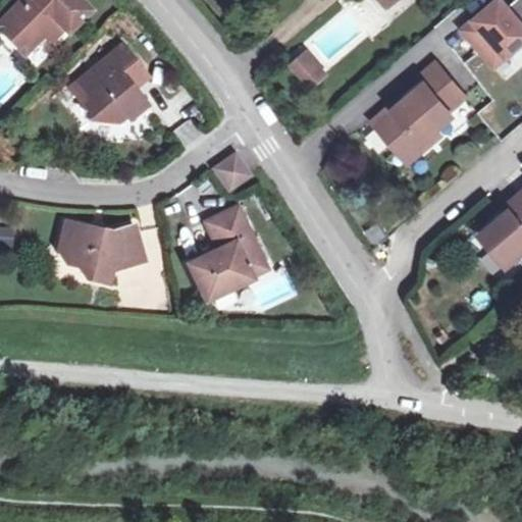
[(29,0),(24,4),(22,1),(1,21),(7,29),(3,33),(17,47),(21,43),(29,51),(45,35),(51,42),(64,30),(69,35),(93,13),(80,0),(29,0)]
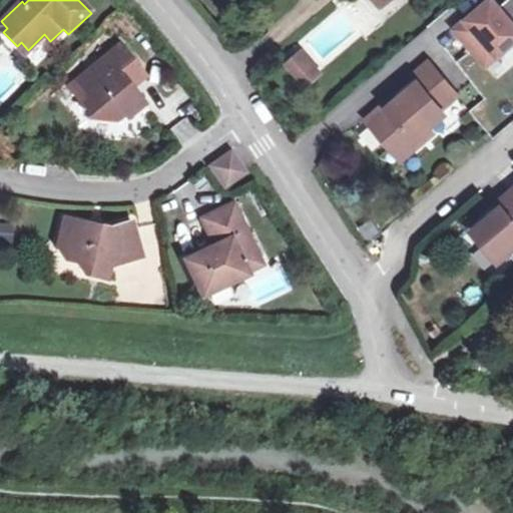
[(482,66),(512,38),(512,0),(503,0),(501,2),(498,0),(475,0),(446,26),(482,66)]
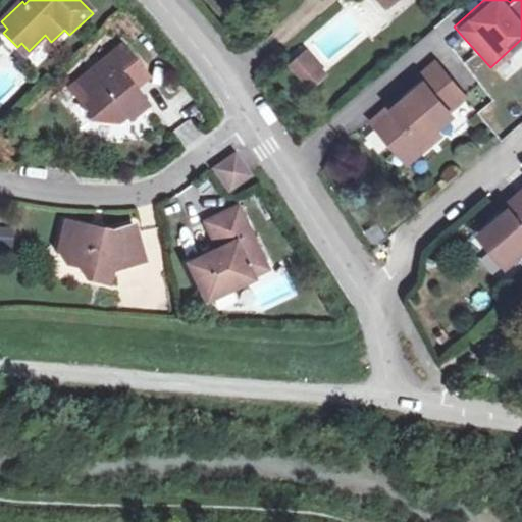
[(24,54),(29,51),(21,43),(17,47),(24,54)]
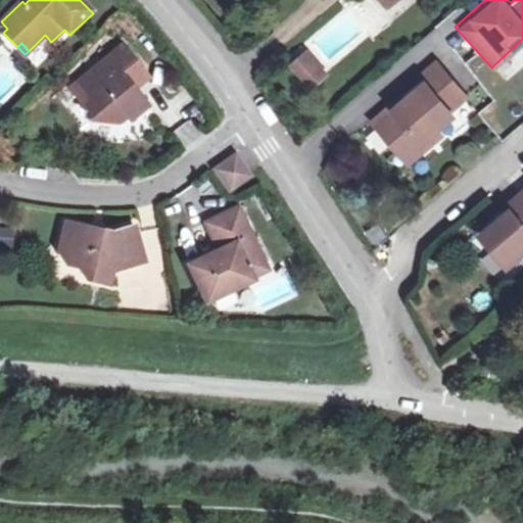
[(122,46),(77,81),(80,86),(72,92),(90,116),(96,110),(101,119),(117,123),(125,116),(129,121),(147,105),(134,89),(129,84),(142,73),(122,46)]
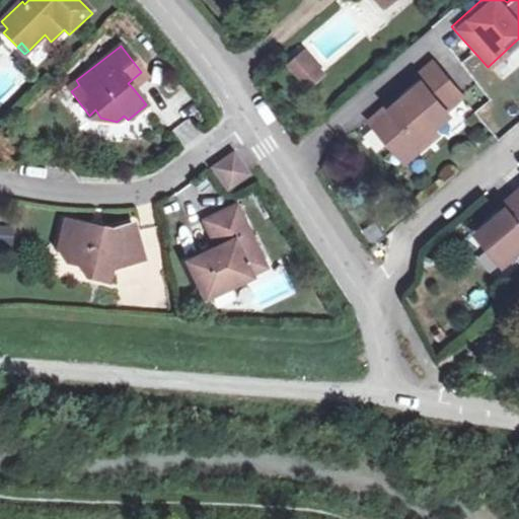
[(300,46),(284,65),(309,87),(325,68),(300,46)]
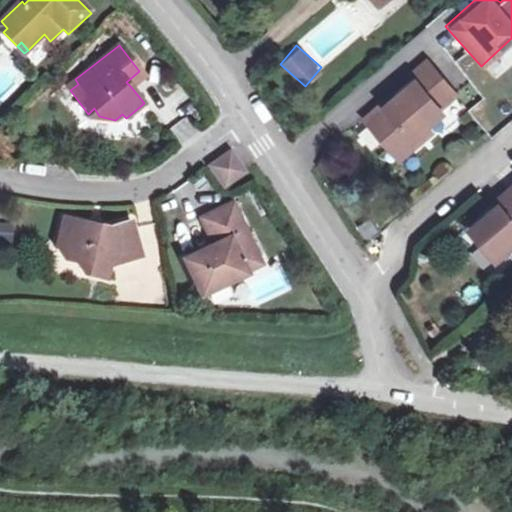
[(367,120),(395,152),(426,125),(442,112),(438,107),(454,92),(426,59),(409,74),(414,80),(367,120)]
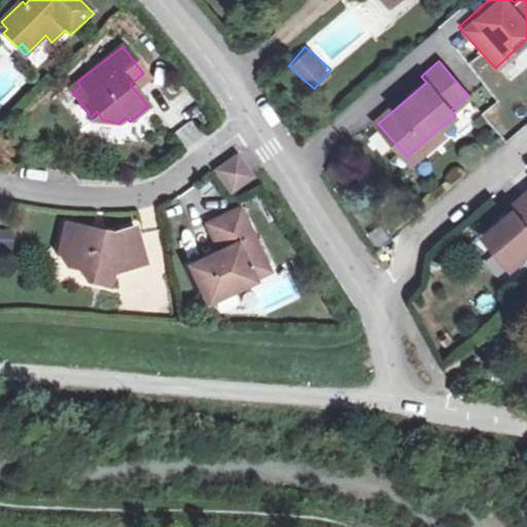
[(143,73),(130,84),(135,90),(148,79),(143,73)]
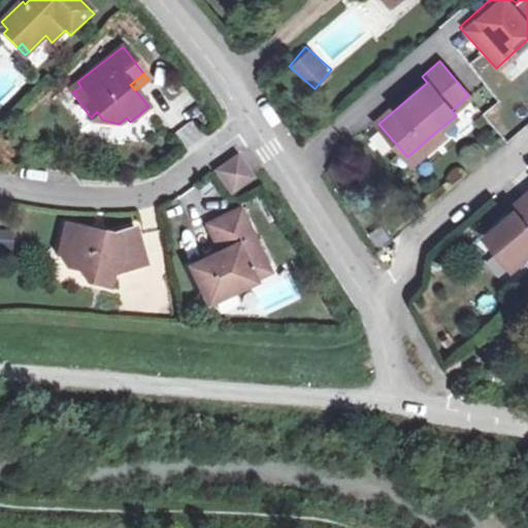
[(69,88),(72,93),(80,87),(77,81),(69,88)]
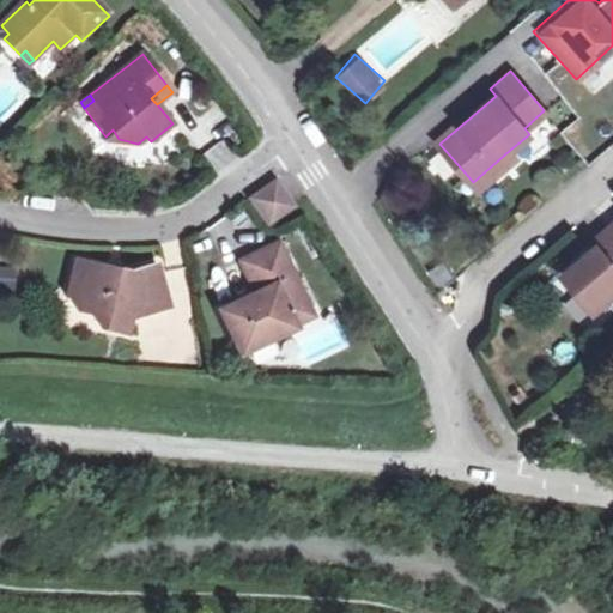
[(220,141),(204,151),(216,171),(232,162),(220,141)]
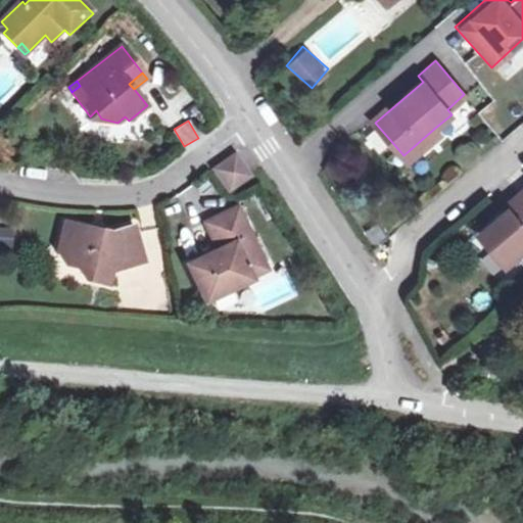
[(435,128),(403,155),(410,161),(440,135),(435,128)]
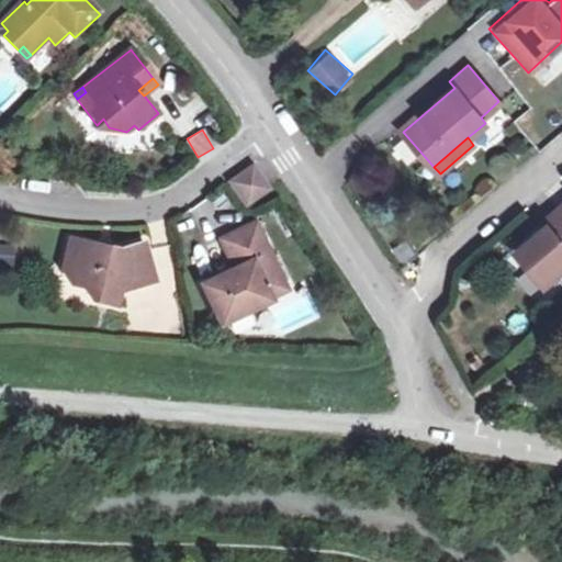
[(256,194),(268,188),(254,167),(242,175),(256,194)]
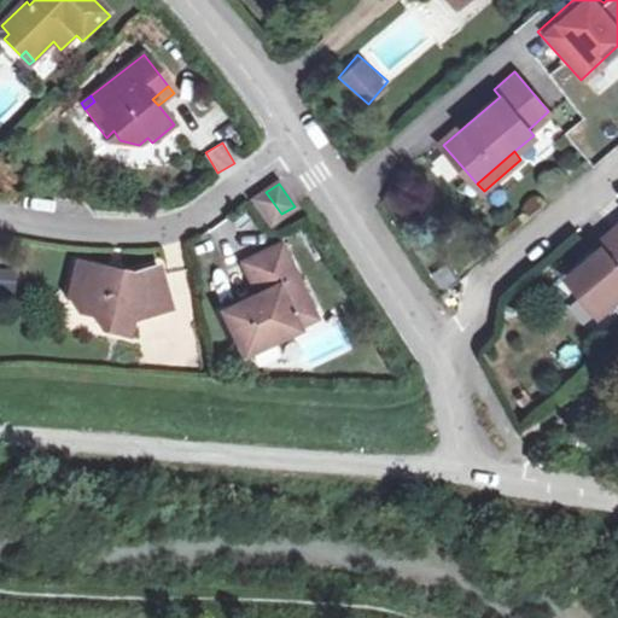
[(267,226),(279,217),(264,194),(252,202),(267,226)]
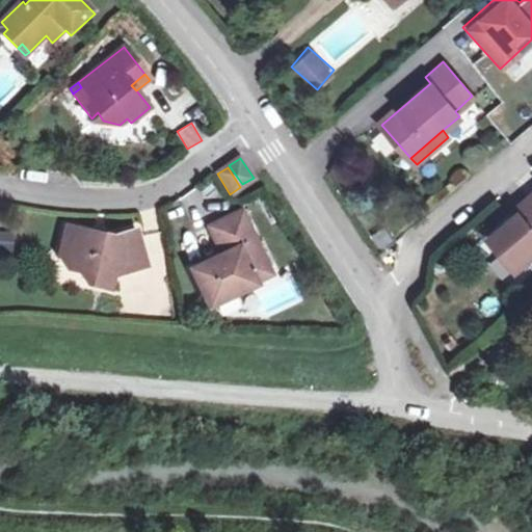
[(517,212),(491,233),(503,247),(500,250),(514,268),(531,254),(531,192),(514,208),(517,212)]
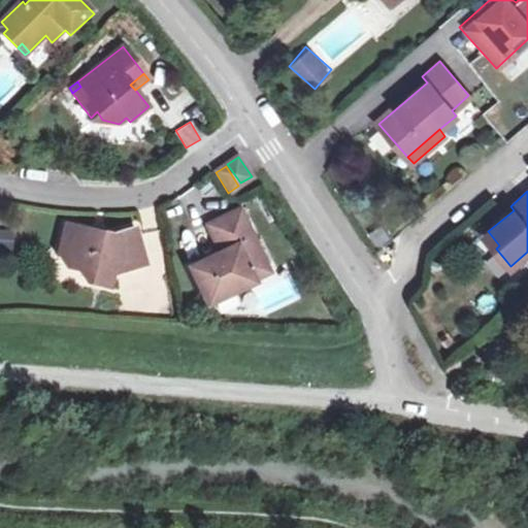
[(254,281),(270,273),(240,210),(208,226),(221,253),(190,269),(208,306),(256,284),(254,281)]
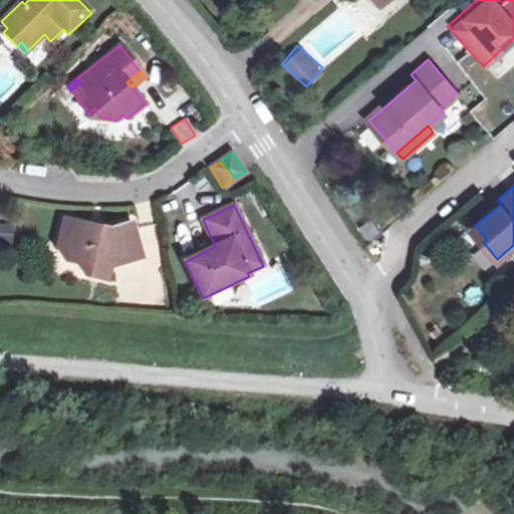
[(357,225),(366,241),(380,233),(372,217),(357,225)]
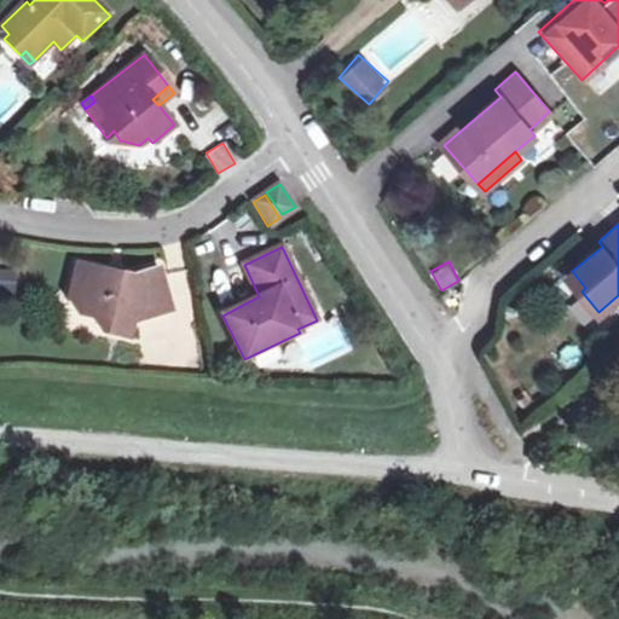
[(129,279),(108,275),(108,271),(77,264),(69,298),(81,314),(109,320),(106,335),(128,340),(132,319),(139,320),(173,311),(161,267),(131,276),(129,279)]
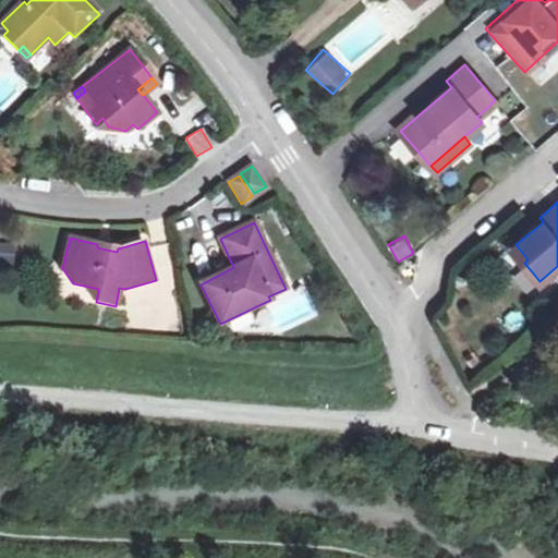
All buildings are outlined.
